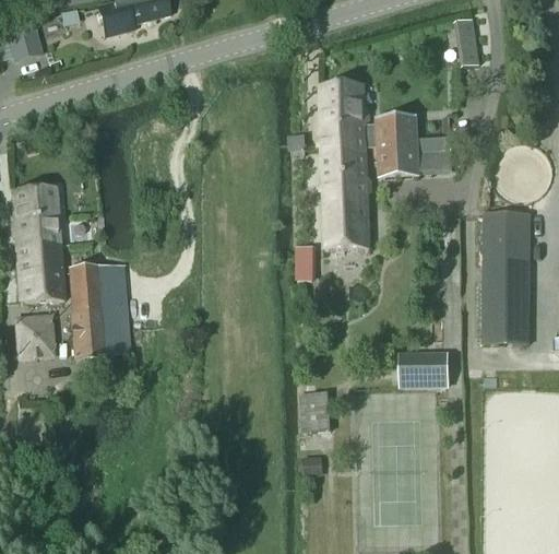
[(130,31),(129,26),(169,15),(165,0),(128,0),(104,7),(97,8),(105,37),(130,31)]
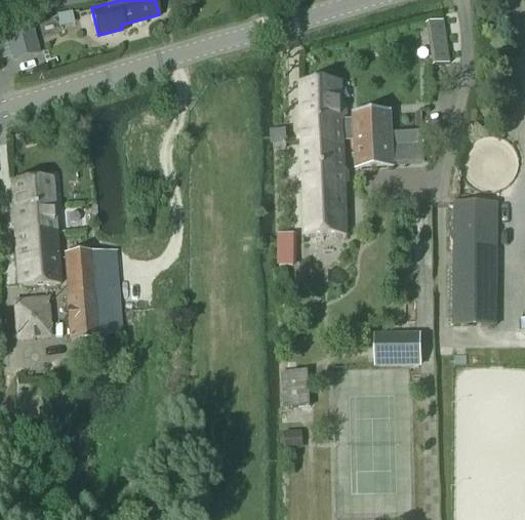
[(11,57),(38,50),(30,21),(4,27),(11,57)]
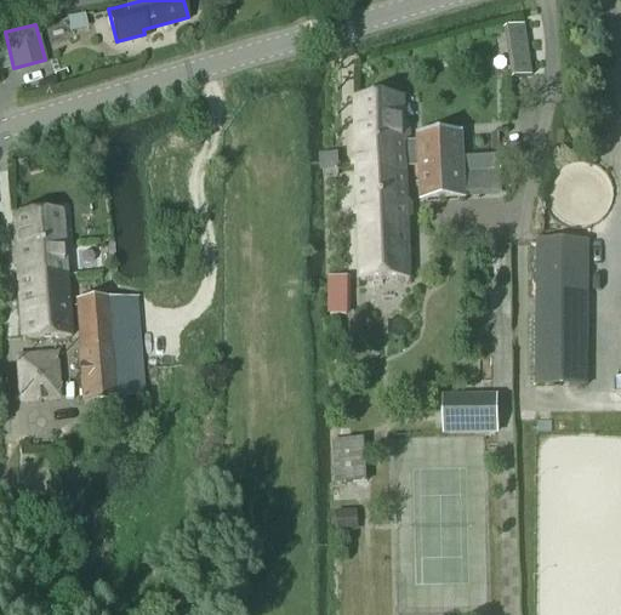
[(353,96),(360,277),(410,274),(406,164),(419,163),(417,138),(405,138),(403,95),(353,96)]
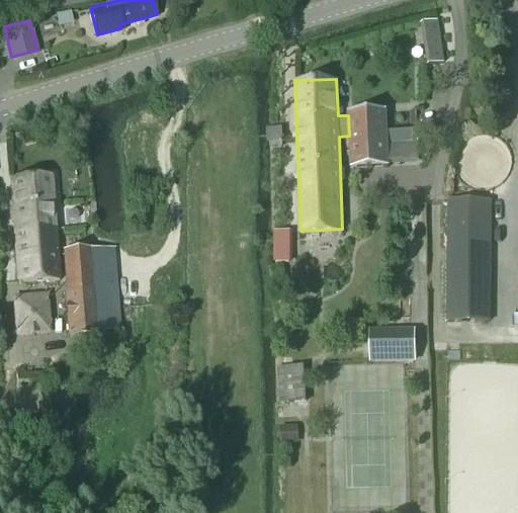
[(349,136),(350,164),(387,163),(386,142),(417,140),(416,124),(385,126),(384,107),(347,109),(348,115),(349,136)]
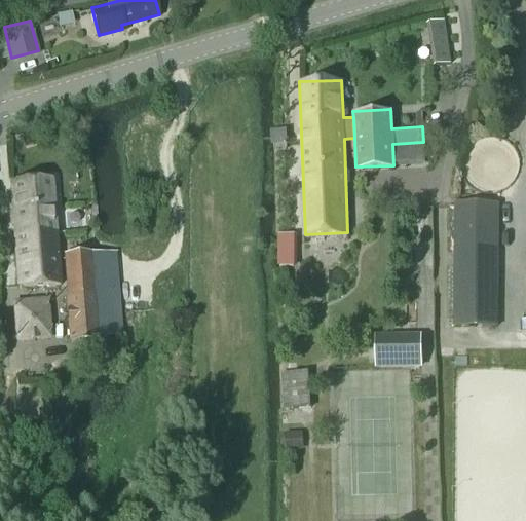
[(273,142),(276,141),(287,141),(286,126),(272,127),(273,142)]
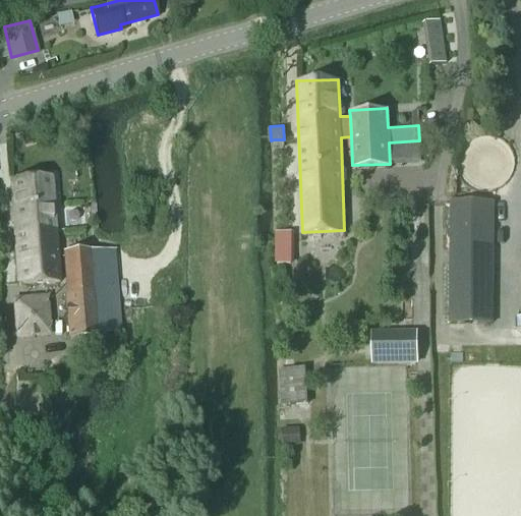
[(17,281),(58,279),(51,175),(10,178),(17,281)]
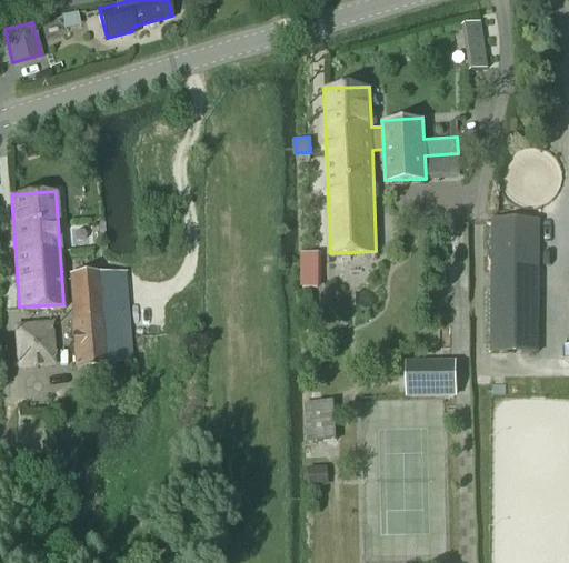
[(492,218),(491,350),(538,351),(539,219),(492,218)]
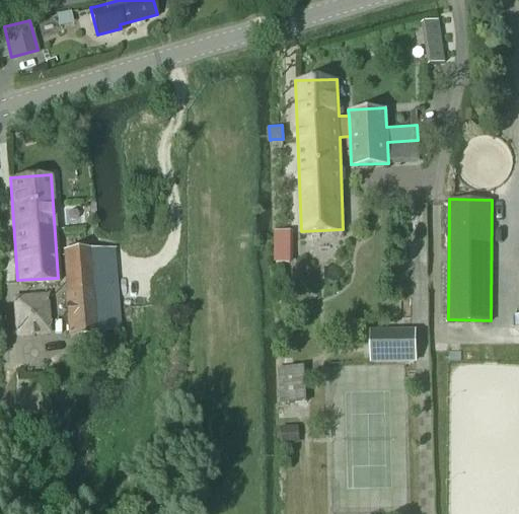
[(109,246),(63,250),(70,334),(117,331),(109,246)]
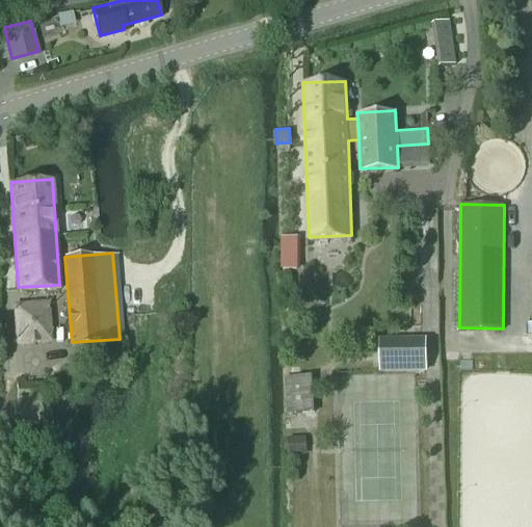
[(17,343),(51,340),(49,309),(44,301),(14,304),(17,343)]
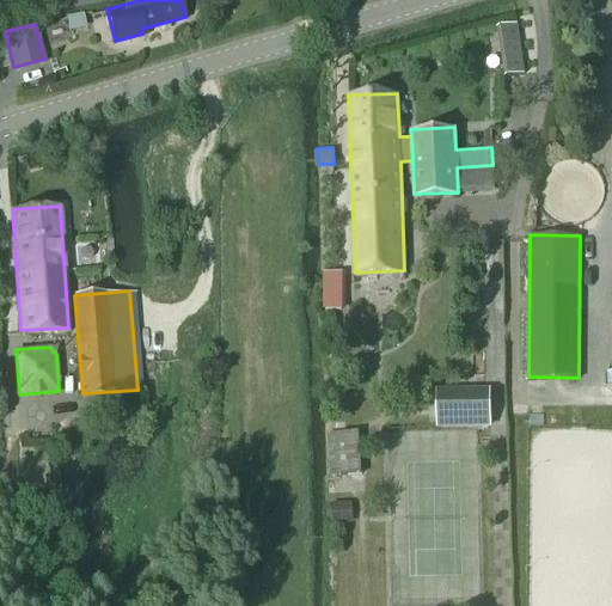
[(488,387),(436,387),(436,423),(488,423),(488,387)]
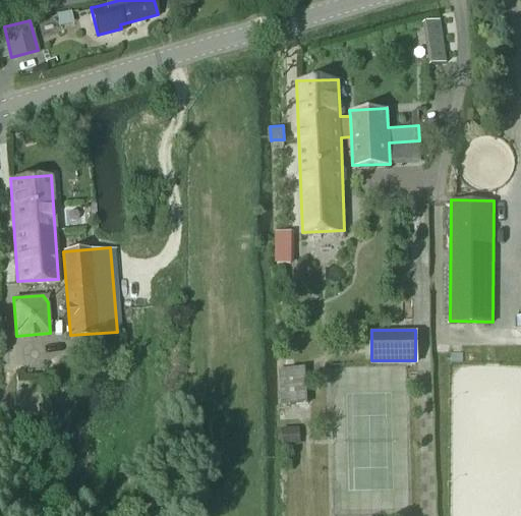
[(278,366),(279,390),(280,403),(308,401),(306,365),(280,366),(278,366)]
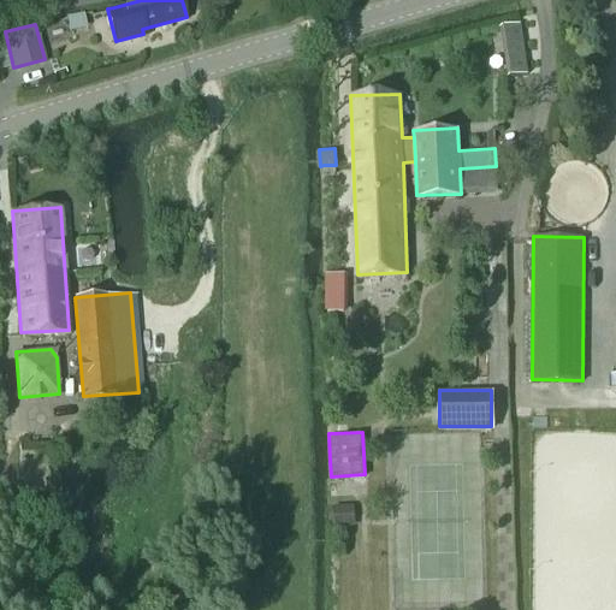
[(19,491),(54,490),(54,467),(60,467),(60,439),(19,439),(19,491)]
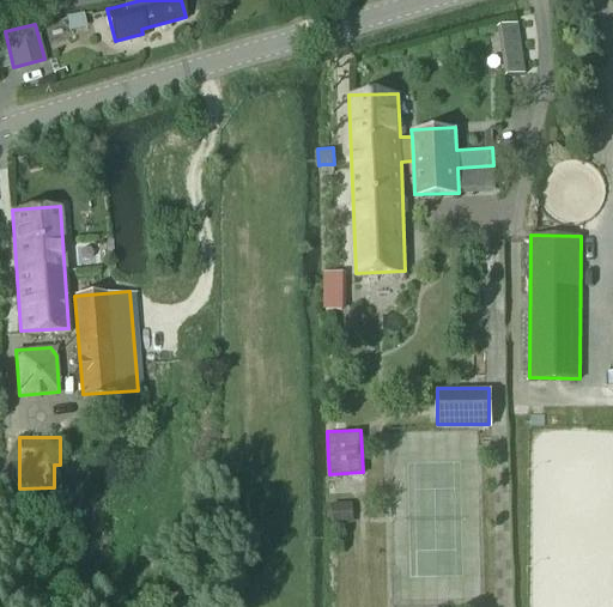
[(331,522),(353,521),(352,501),(329,501),(331,522)]
